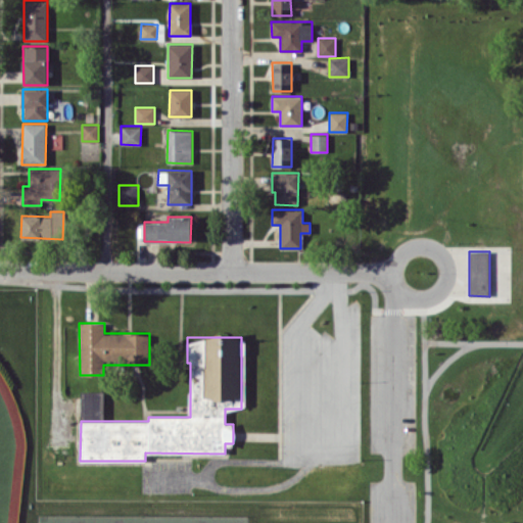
[(104,391),(82,390),(80,420),(102,421),(104,391)]
